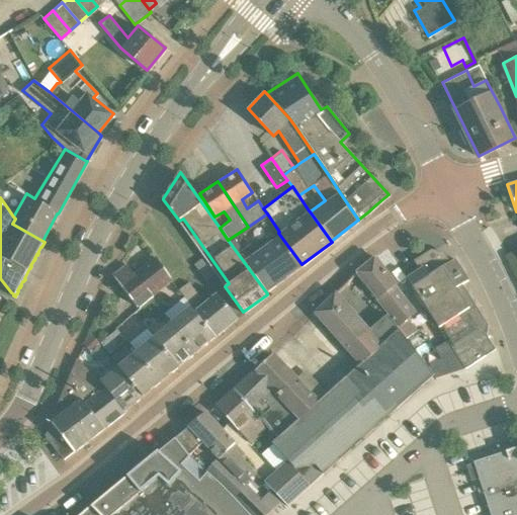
[(278,233),(242,259),(247,266),(267,293),(302,265),(302,264),(278,233)]
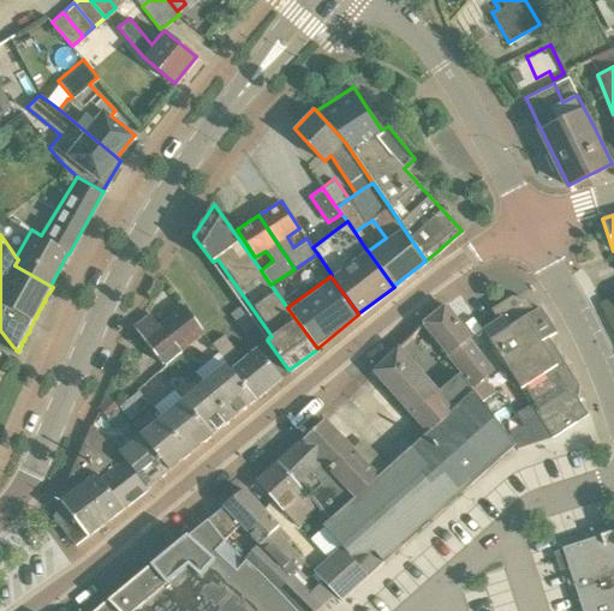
[(536,411),(572,388),(578,384),(547,336),(555,331),(538,306),(534,309),(526,298),(514,295),(493,310),(498,318),(482,329),(530,402),(536,411)]
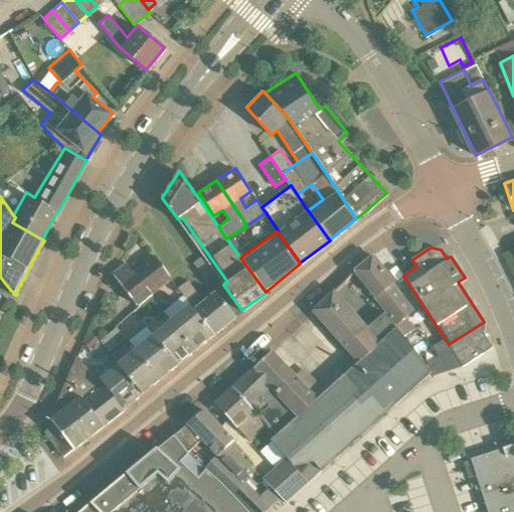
[(203,278),(213,271),(201,253),(191,261),(203,278)]
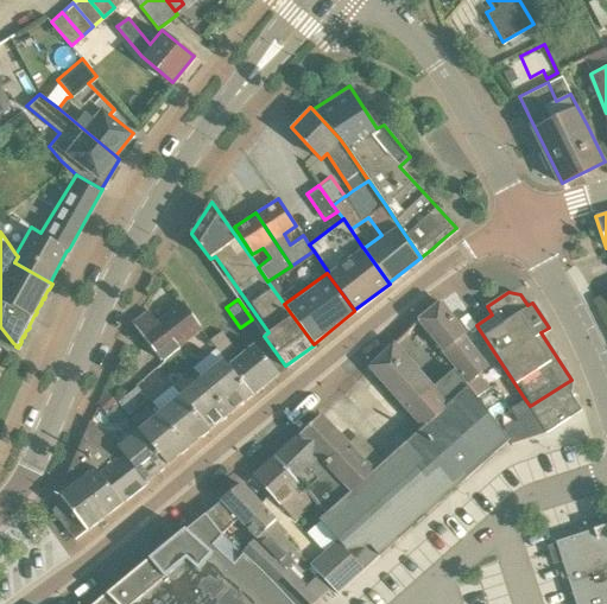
[(468,381),(469,383),(476,395),(491,385),(480,372),(489,364),(440,300),(418,318),(455,366),(468,381)]
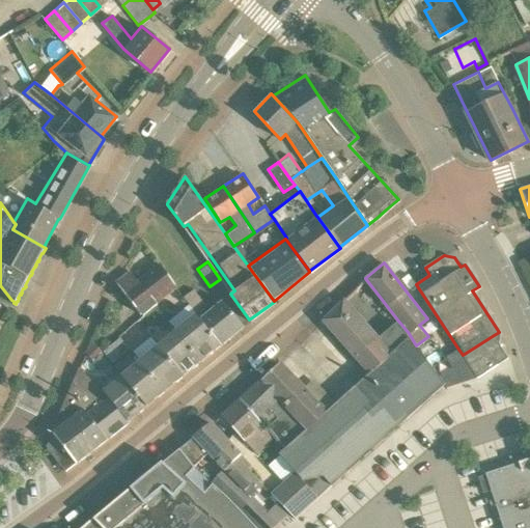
[(130,271),(117,280),(115,281),(128,297),(123,301),(129,308),(133,304),(140,313),(140,312),(141,313),(177,286),(161,264),(137,280),(130,271)]
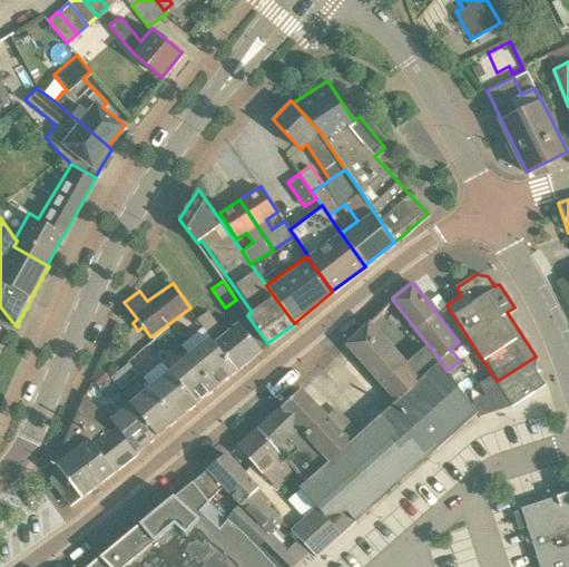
[(208,336),(236,370),(261,350),(237,321),(224,332),(218,324),(207,309),(196,316),(208,336)]
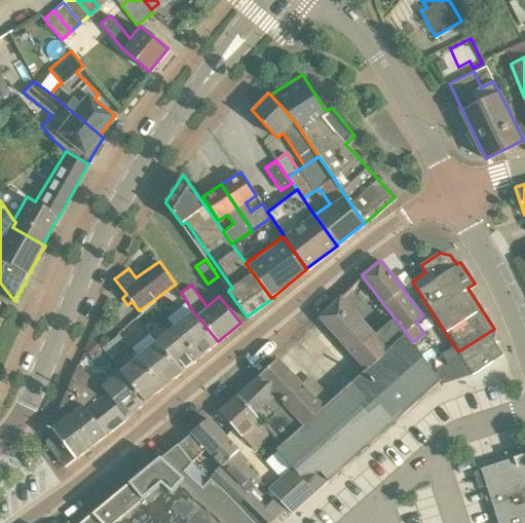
[(364,370),(406,332),(405,330),(394,316),(373,334),(340,297),(317,318),(364,370)]
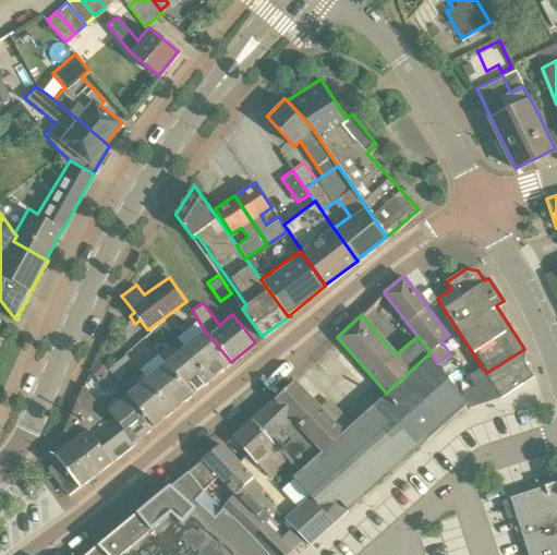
[(185,345),(212,377),(231,362),(204,329),(185,345)]
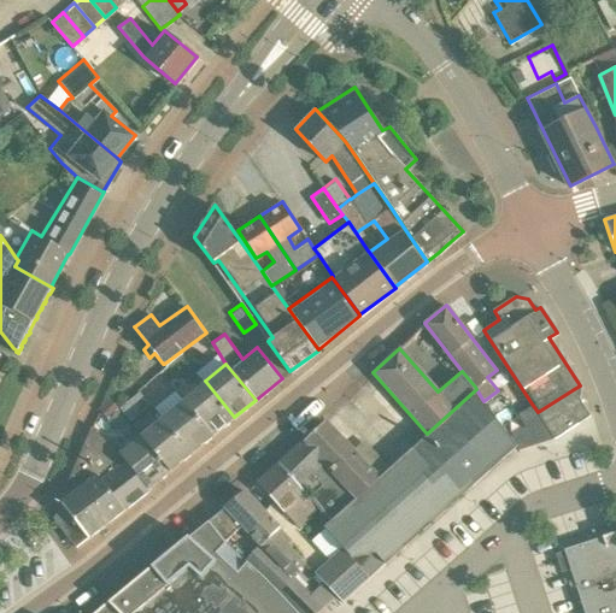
[(182,399),(212,435),(234,417),(205,381),(182,399)]
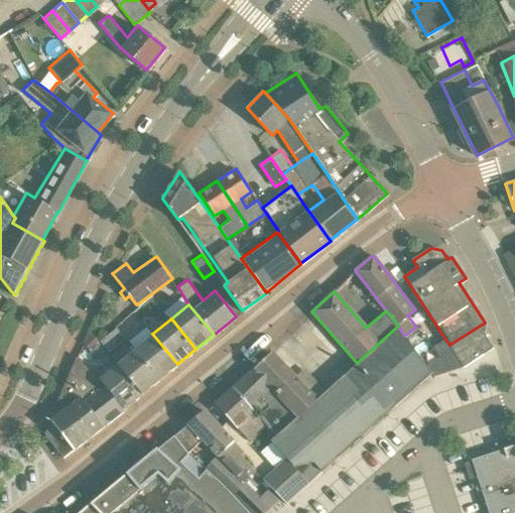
[(404,336),(398,326),(357,363),(316,399),(296,417),(269,441),(307,484),(352,444),(373,425),(431,373),(426,365),(414,350),(415,350),(404,336)]
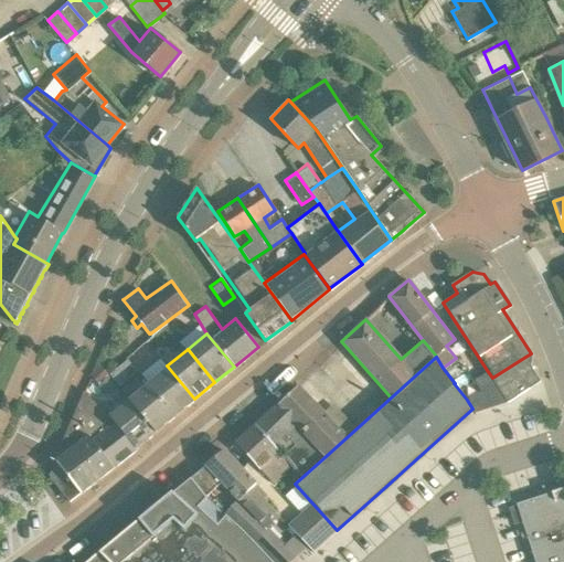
[(540,380),(530,364),(525,357),(492,378),(507,401),(540,380)]
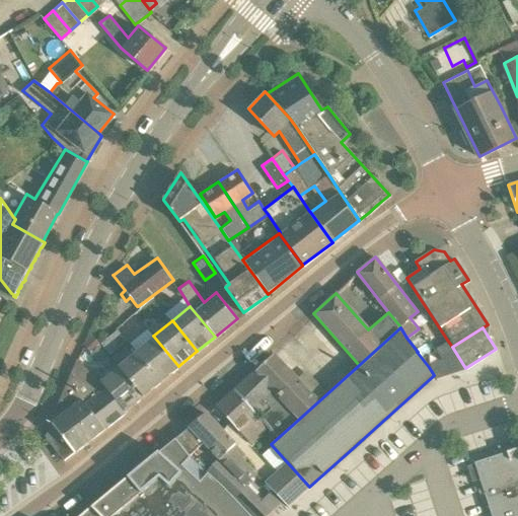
[(126,340),(117,329),(100,343),(109,353),(126,340)]
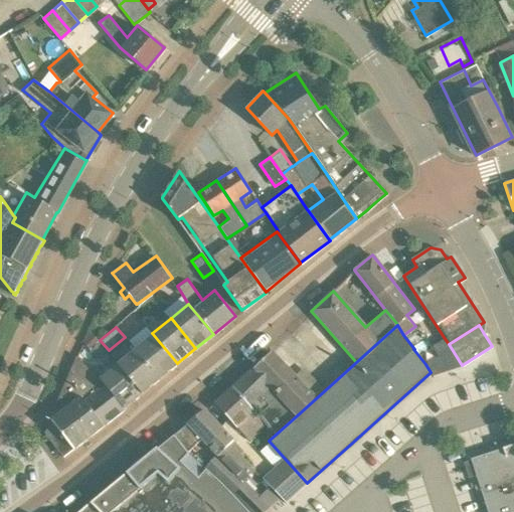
[(92,331),(82,341),(91,349),(99,341),(100,340),(92,331)]
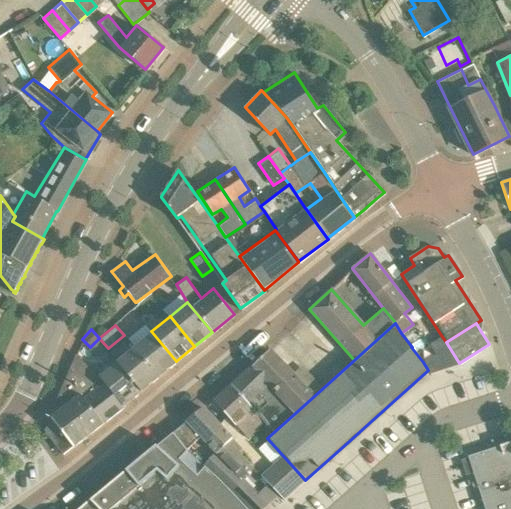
[(133,346),(158,376),(176,361),(151,331),(133,346)]
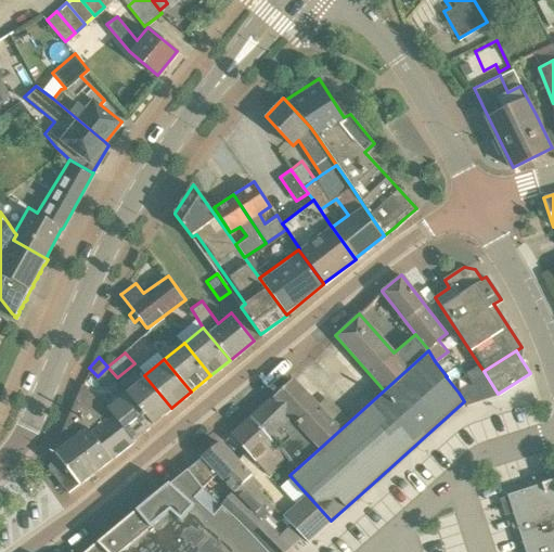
[(464,401),(465,400),(467,403),(498,394),(484,371),(478,363),(465,372),(472,384),(459,393),(464,401)]
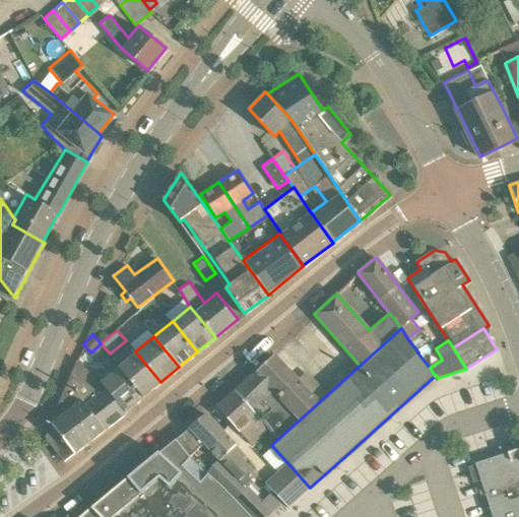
[(105,350),(100,344),(91,352),(90,353),(95,360),(96,359),(105,350)]
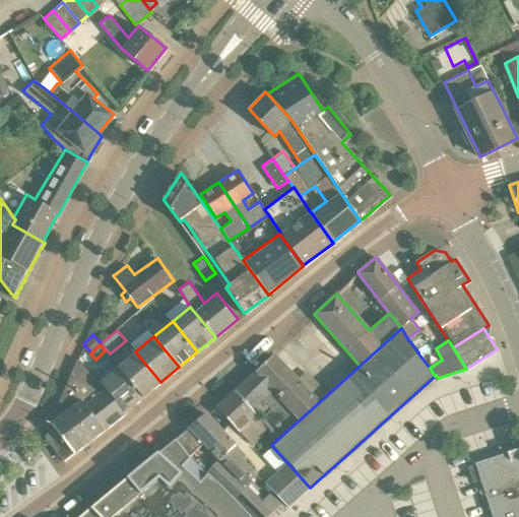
[(117,367),(142,397),(160,382),(135,351),(117,367)]
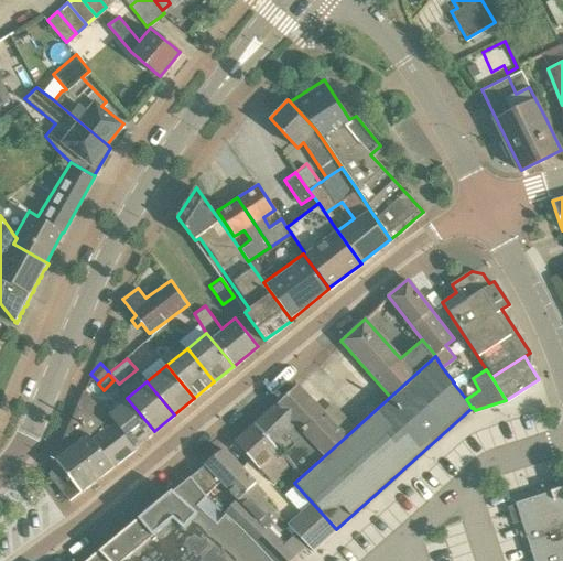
[(346,437),(295,385),(255,423),(279,451),(301,431),(324,456),(346,437)]
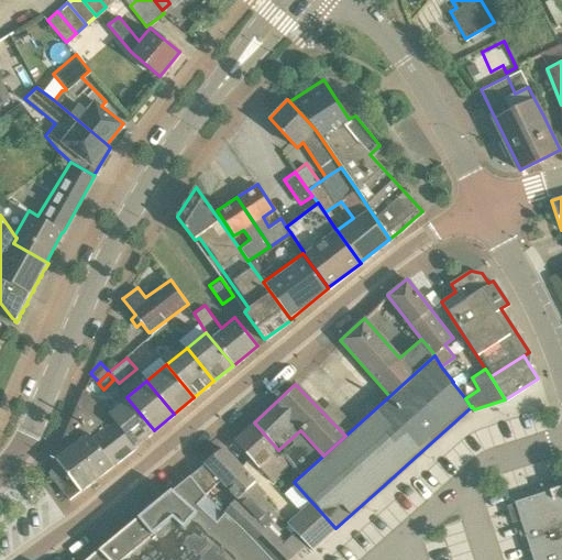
[(112,419),(110,420),(90,397),(84,391),(83,391),(54,457),(55,459),(59,464),(80,491),(112,464),(134,448),(134,447),(112,419)]
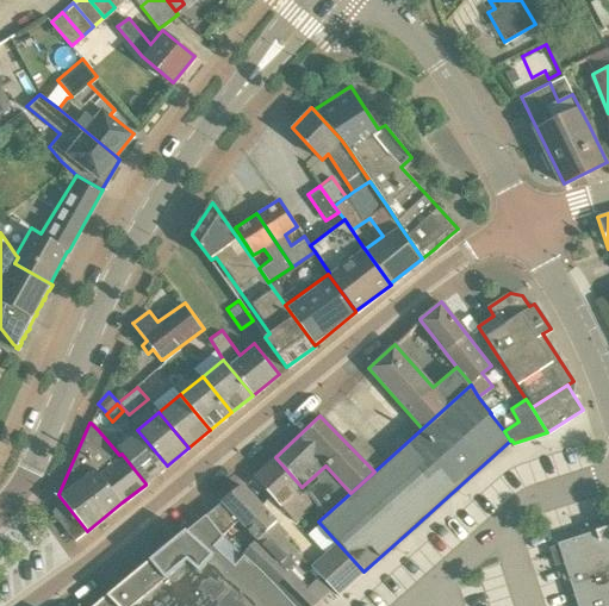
[(122,454),(145,483),(167,466),(137,430),(116,448),(122,454)]
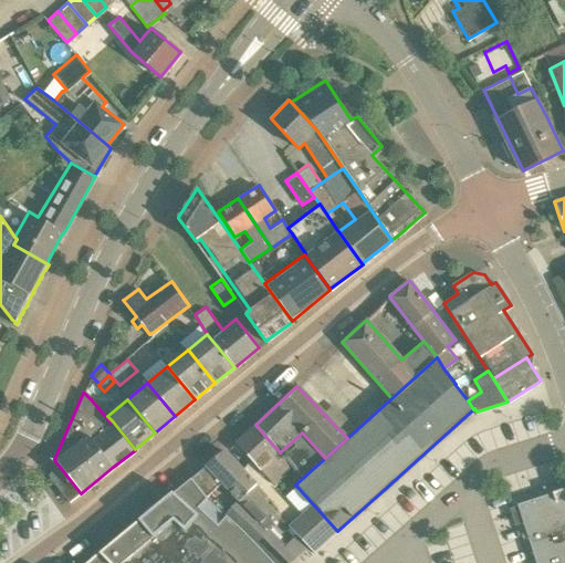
[(280,452),(255,425),(236,442),(272,482),(291,465),(280,452)]
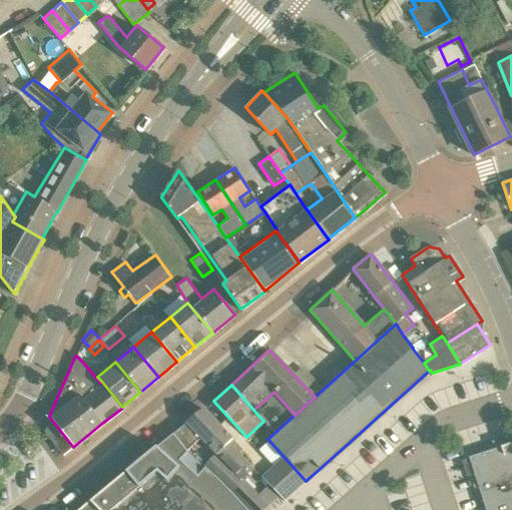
[(232,437),(203,408),(185,422),(216,453),(204,465),(228,490),(247,509),(263,509),(267,506),(238,477),(250,465),(228,441),(232,437)]
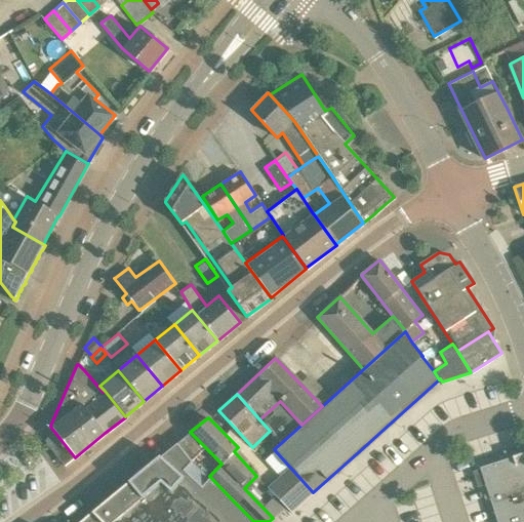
[(253,521),(209,476),(176,443),(92,513),(91,512),(79,521),(253,521)]
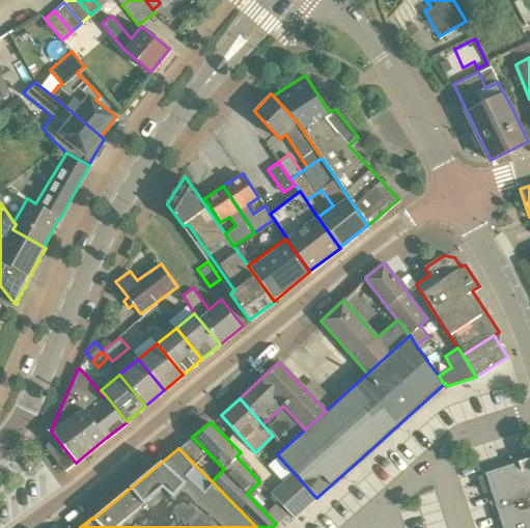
[(295,518),(316,498),(277,454),(266,465),(282,483),(271,494),(295,518)]
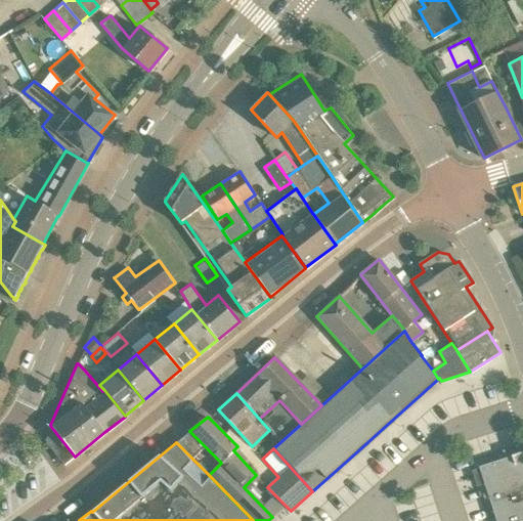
[(522,520),(522,450),(477,465),(483,483),(495,520),(522,520)]
